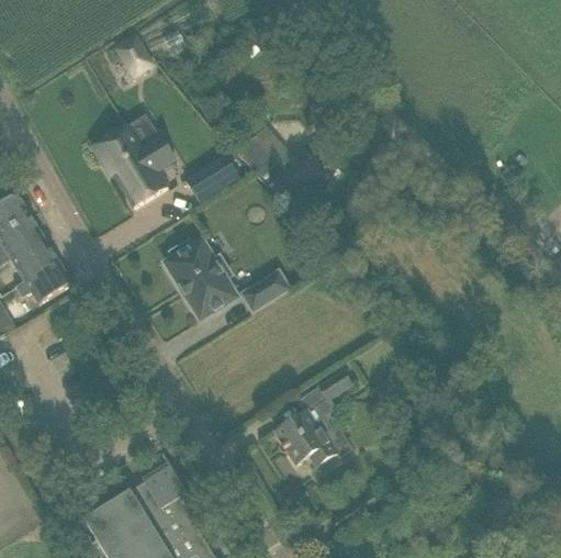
[(133,33),(113,44),(133,76),(152,64),(133,33)]
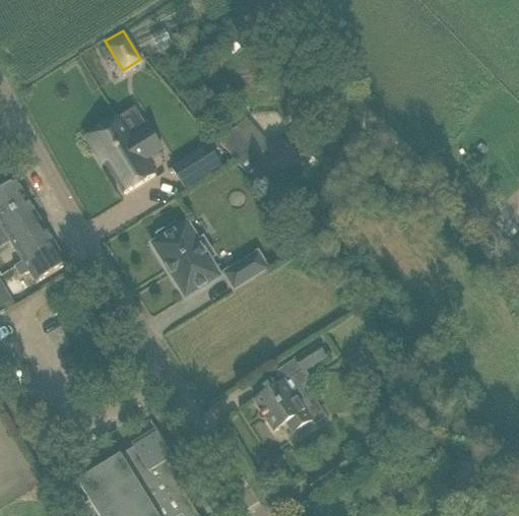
[(144,156),(160,147),(148,126),(129,138),(115,115),(84,134),(102,163),(106,159),(110,166),(108,167),(123,191),(154,172),(144,156)]
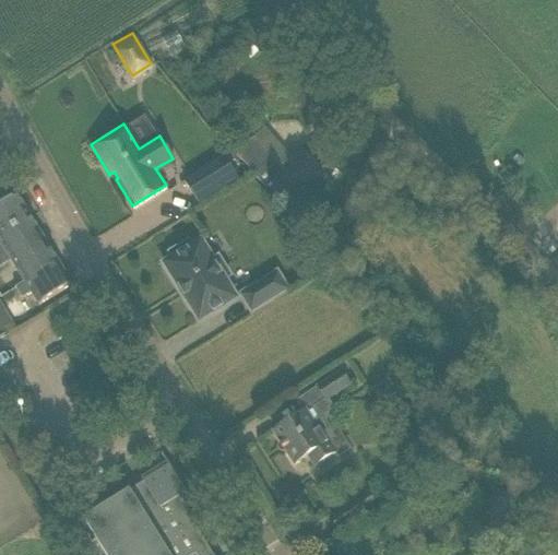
[(328,156),(313,141),(304,149),(301,145),(279,165),(251,134),(233,151),(279,202),(319,166),(318,165),(328,156)]
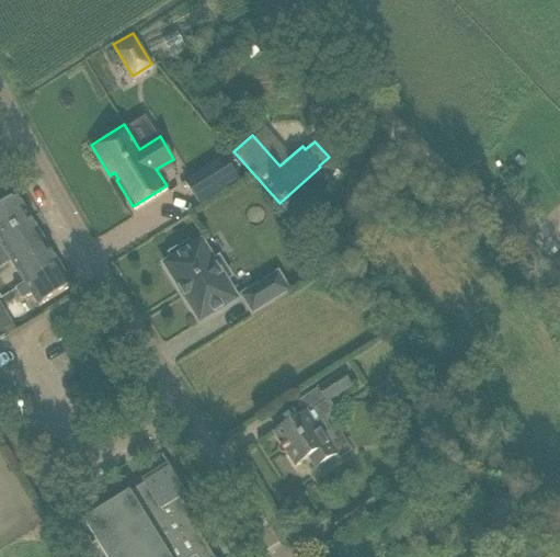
[(224,152),(185,177),(198,197),(238,173),(224,152)]
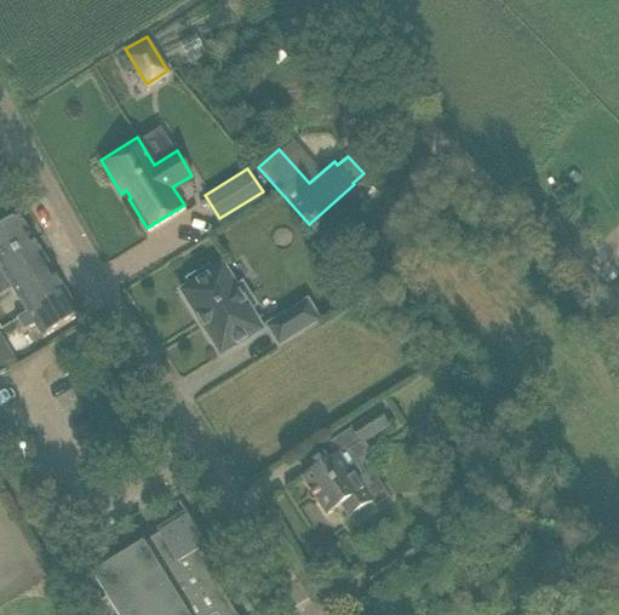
[(552,207),(542,219),(551,229),(563,217),(552,207)]
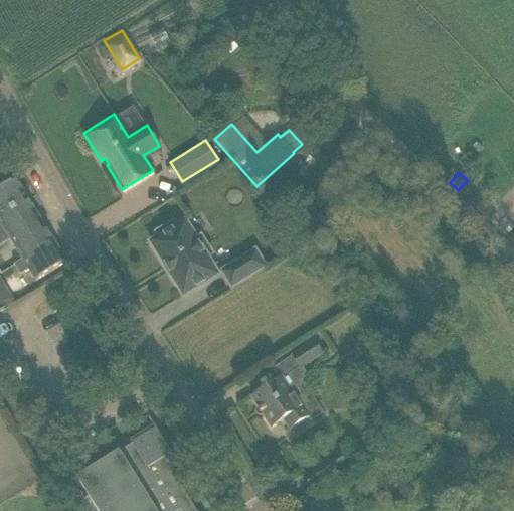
[(0,214),(28,198),(15,177),(0,185),(0,214)]
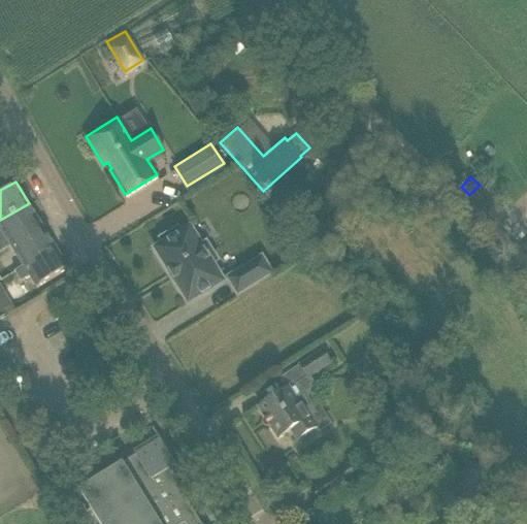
[(29,203),(0,220),(0,227),(10,243),(41,224),(29,203)]
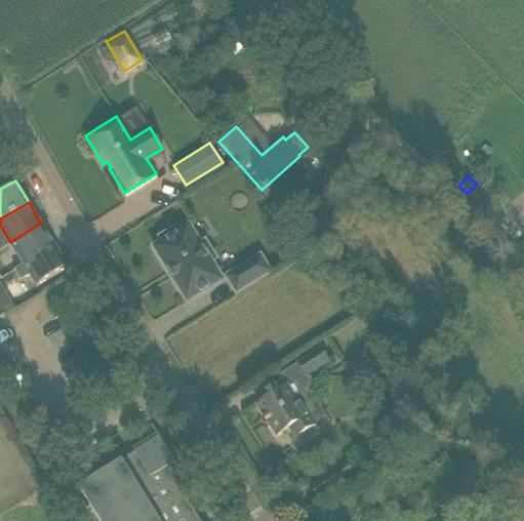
[(53,242),(41,223),(10,242),(22,262),(53,242)]
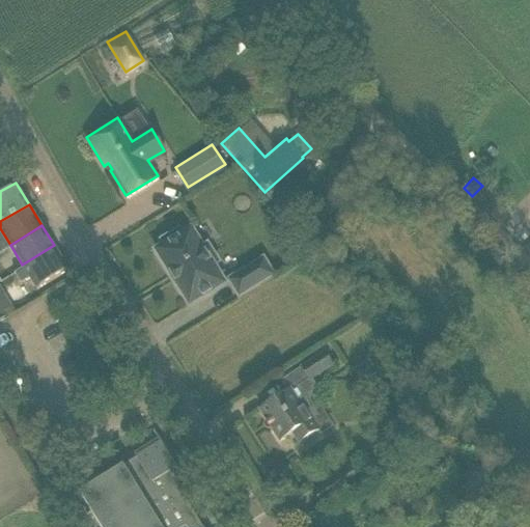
[(212,262),(218,259),(206,241),(201,245),(190,226),(180,231),(177,226),(160,238),(163,243),(155,248),(188,303),(223,281),(212,262)]
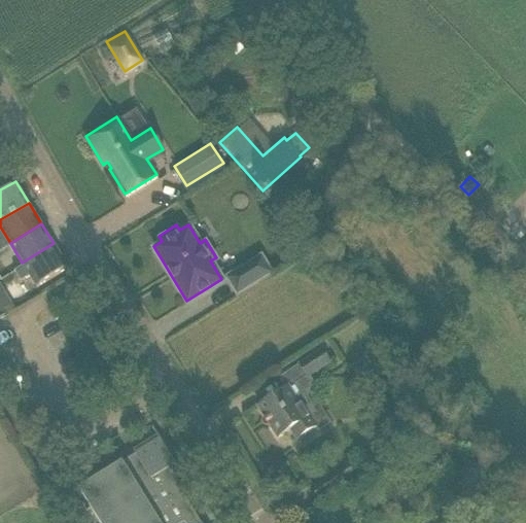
[(54,243),(22,263),(13,268),(20,278),(29,273),(36,284),(67,266),(54,243)]
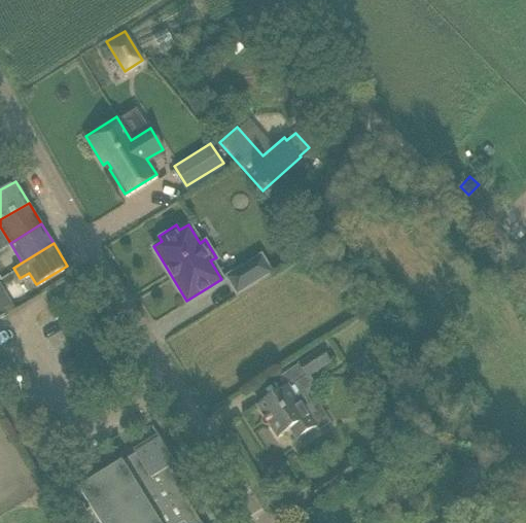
[(260,253),(225,275),(236,292),(271,271),(260,253)]
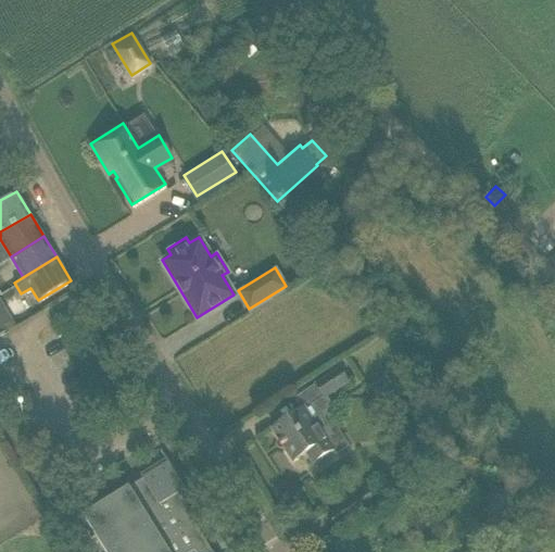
[(312,461),(332,448),(326,438),(332,434),(322,415),(325,413),(328,401),(325,396),(348,381),(339,367),(293,397),(301,408),(270,427),(292,460),(305,451),(312,461)]
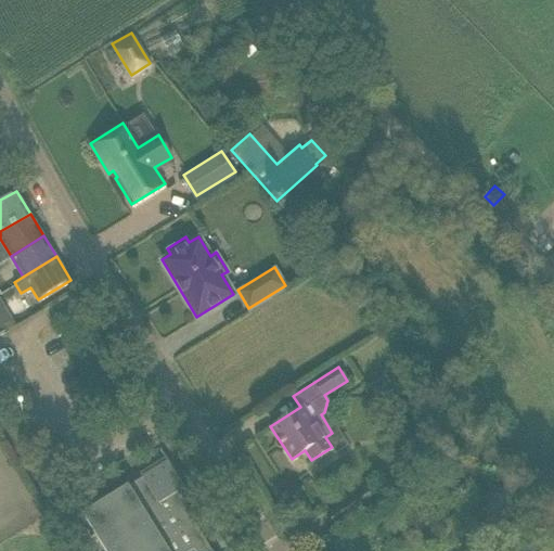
[(193,502),(165,456),(139,472),(141,476),(81,513),(104,550),(211,550),(184,508),(193,502)]
